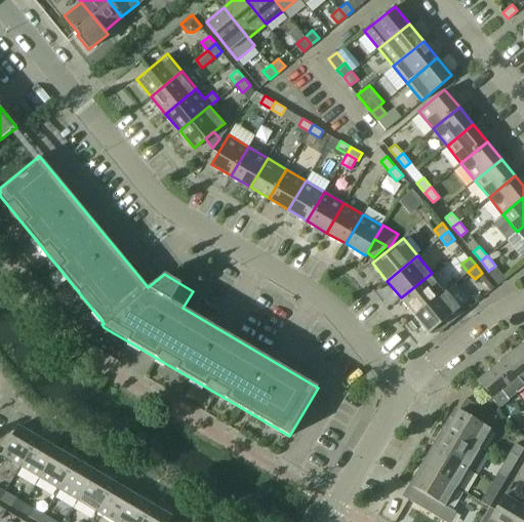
[(445,290),(432,273),(401,297),(415,315),(445,290)]
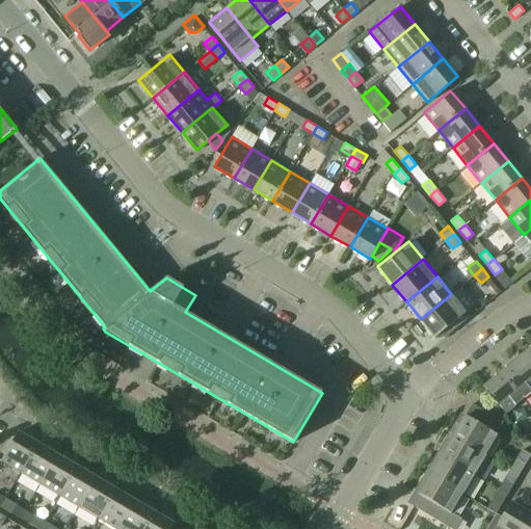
[(466,312),(451,294),(421,319),(435,337),(446,328),(465,313),(466,312)]
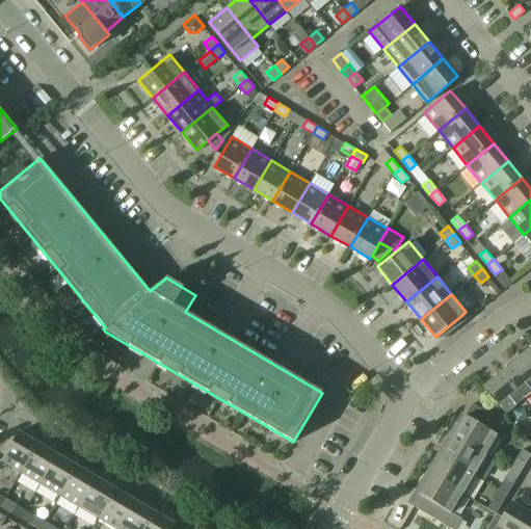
[(465,313),(446,328),(450,333),(470,316),(466,312),(465,313)]
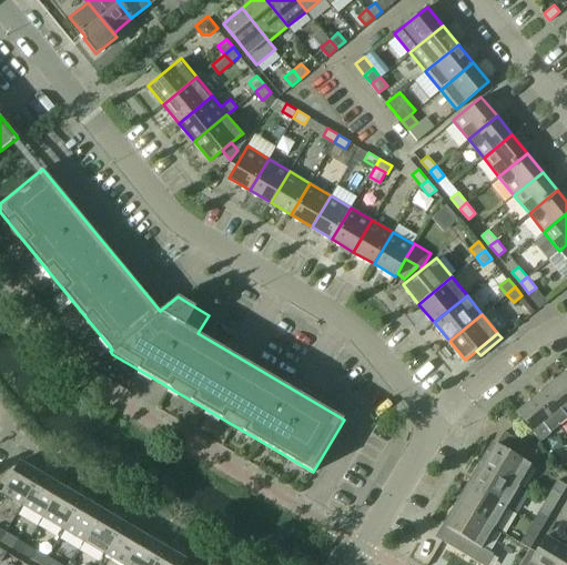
[(566,370),(555,381),(566,396),(566,370)]
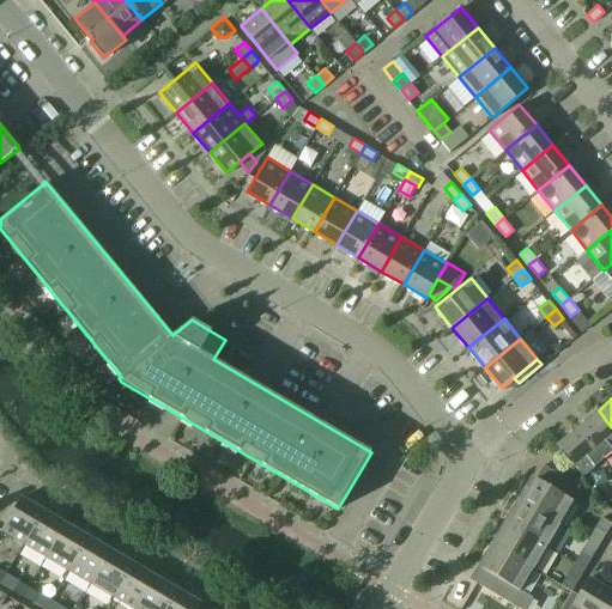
[(579,427),(604,458),(611,450),(611,427),(599,410),(579,427)]
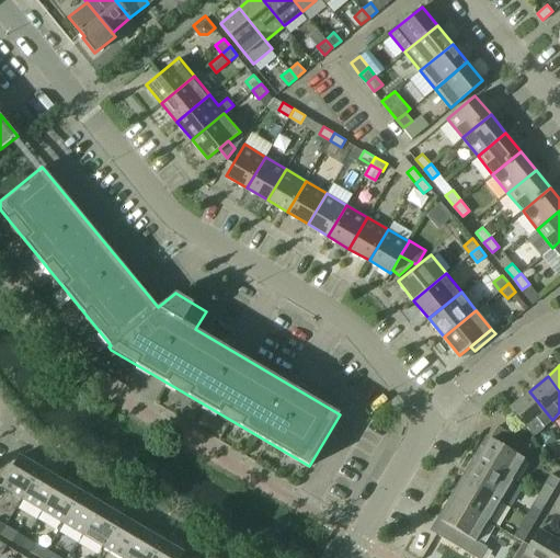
[(511,407),(534,435),(552,420),(529,391),(511,407)]
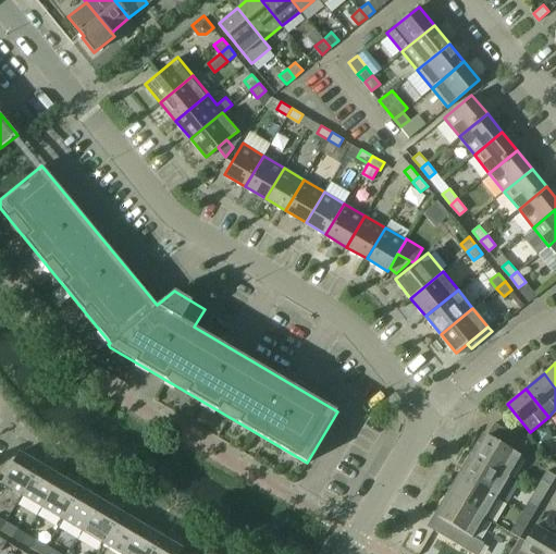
[(477,441),(470,453),(510,477),(523,456),(519,454),(527,441),(494,422),(482,443),(477,441)]
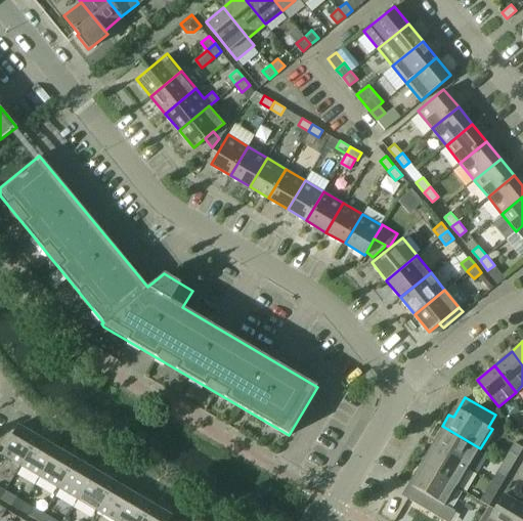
[(20,465),(40,432),(31,427),(28,431),(17,425),(0,453),(20,465)]
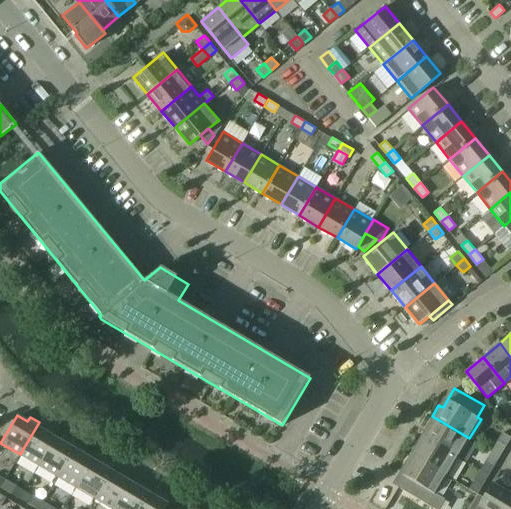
[(430,429),(425,437),(458,456),(469,438),(432,416),(426,427),(430,429)]
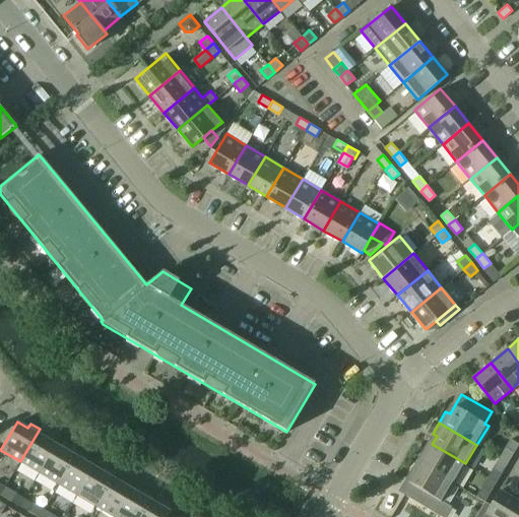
[(49,434),(40,429),(20,461),(39,472),(56,444),(46,439),(49,434)]
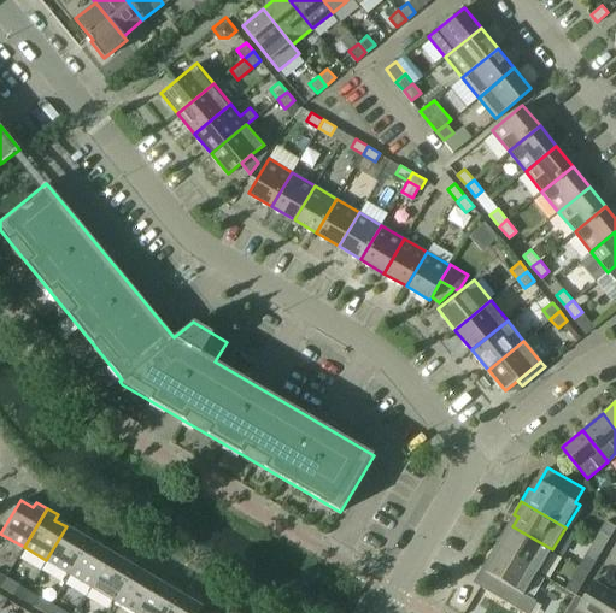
[(610,536),(615,529),(615,525),(606,519),(600,530),(610,536)]
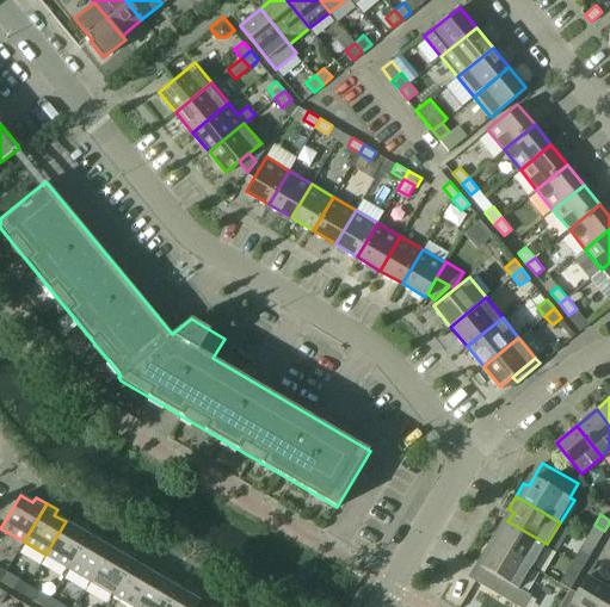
[(76,528),(66,521),(45,555),(68,568),(91,530),(80,524),(76,528)]
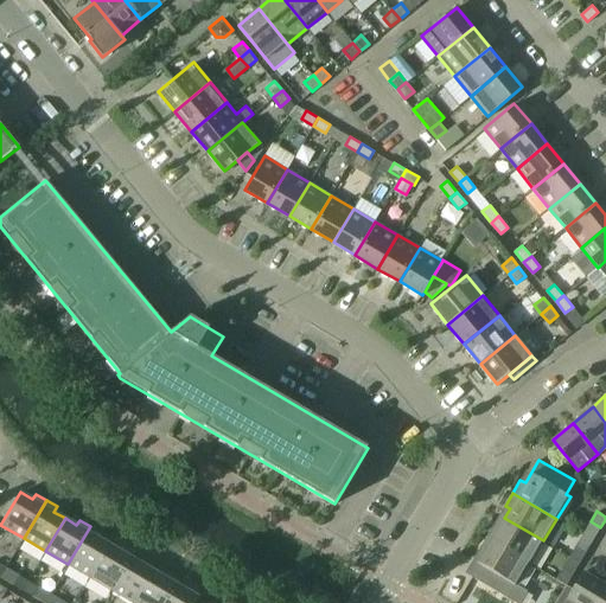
[(543,540),(504,518),(499,526),(495,524),(486,537),(530,563),(543,540)]
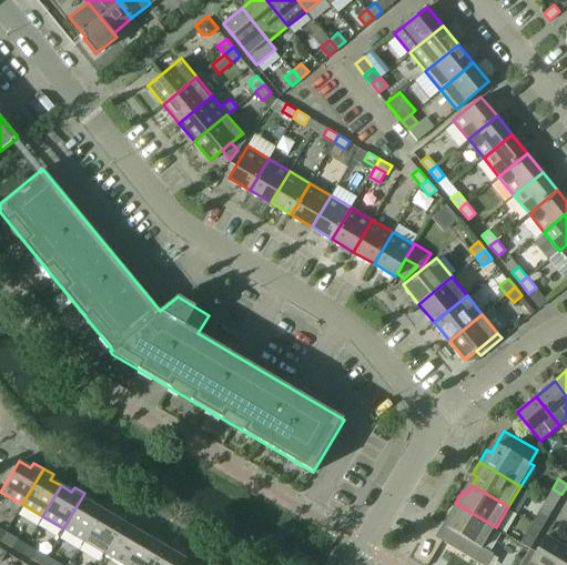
[(94,498),(84,493),(63,528),(84,541),(102,511),(91,504),(94,498)]
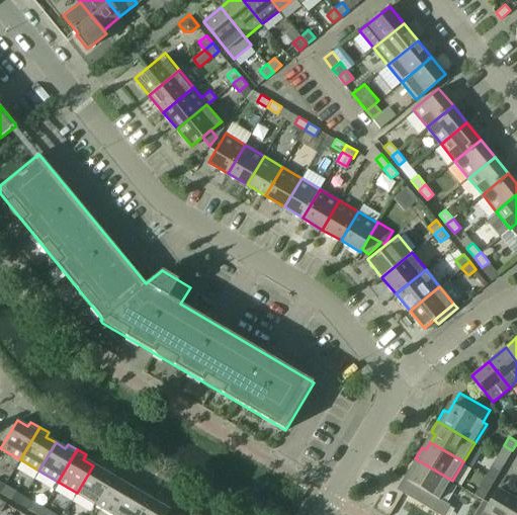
[(442,499),(452,481),(415,458),(409,469),(413,471),(402,491),(442,514),(443,514),(450,504),(442,499)]
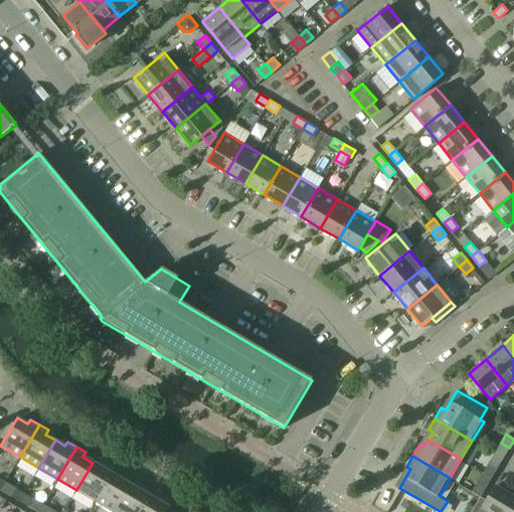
[(95,501),(114,469),(105,464),(102,468),(93,463),(76,490),(95,501)]
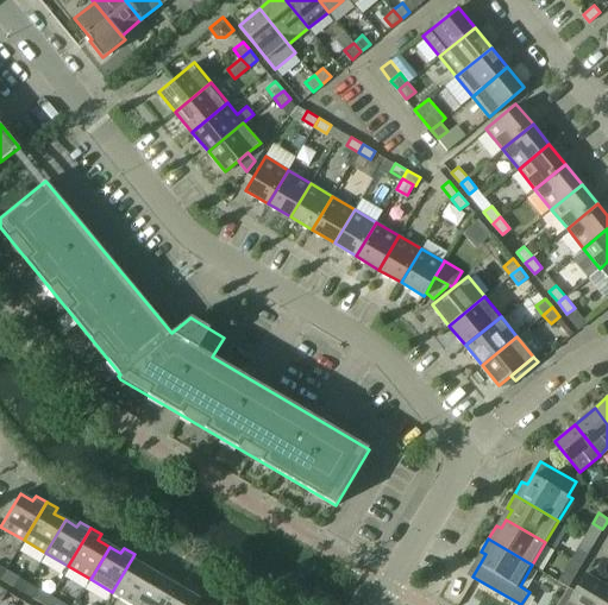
[(571,558),(582,563),(588,554),(577,548),(571,558)]
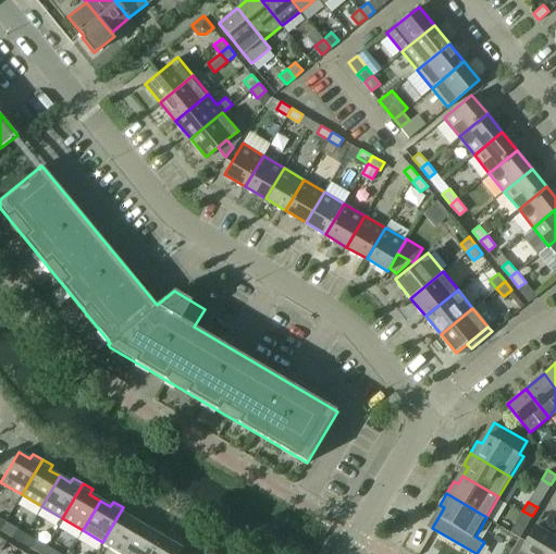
[(123,553),(140,524),(131,518),(133,513),(123,507),(102,542),(123,553)]
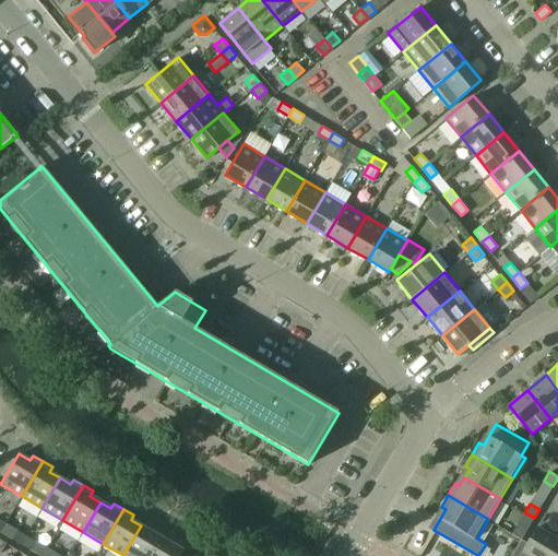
[(529,528),(534,518),(524,512),(519,522),(529,528)]
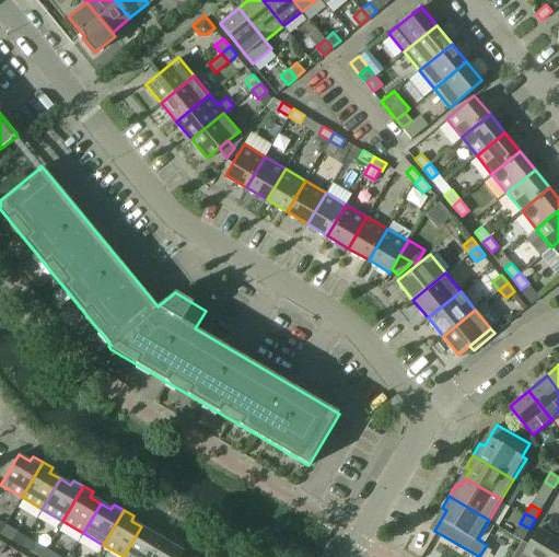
[(6,525),(0,533),(12,540),(16,532),(6,525)]
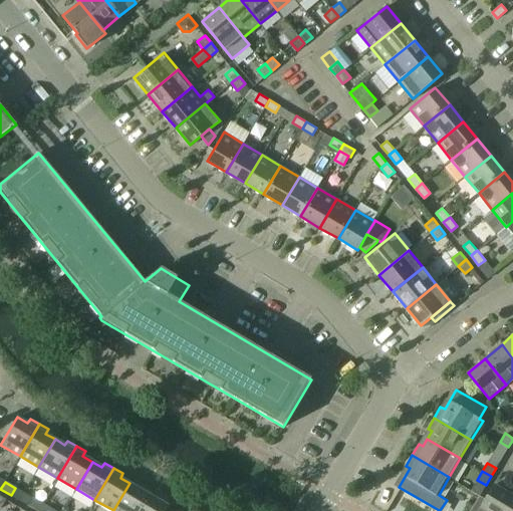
[(113,510),(139,510),(152,489),(143,484),(140,489),(130,483),(113,510)]
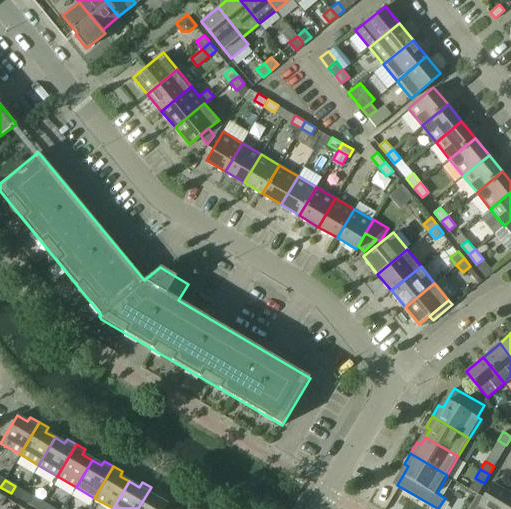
[(500,508),(510,492),(510,487),(502,483),(499,487),(491,482),(475,508),(500,508)]
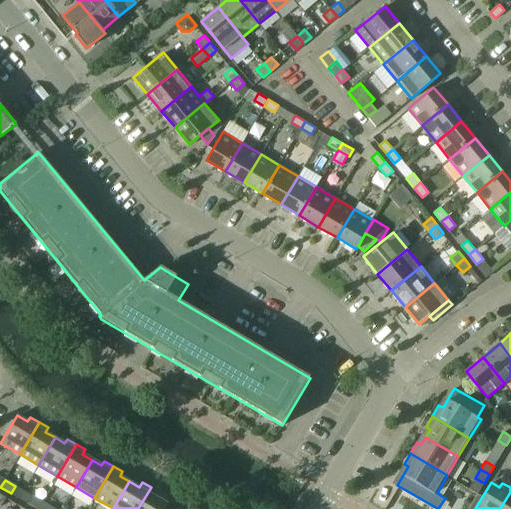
[(160,492),(151,487),(138,508),(164,508),(168,503),(157,497),(160,492)]
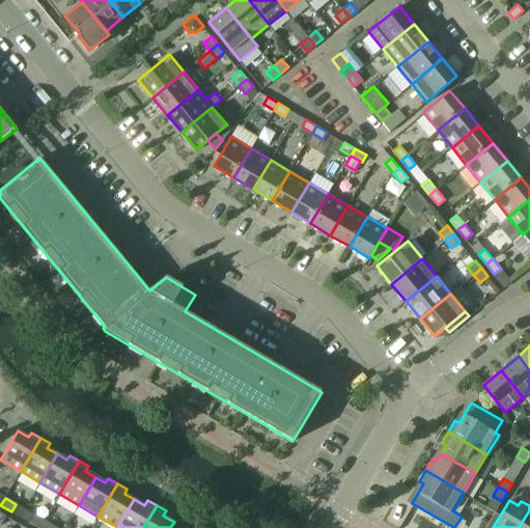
[(529,510),(519,527),(529,527),(529,510)]
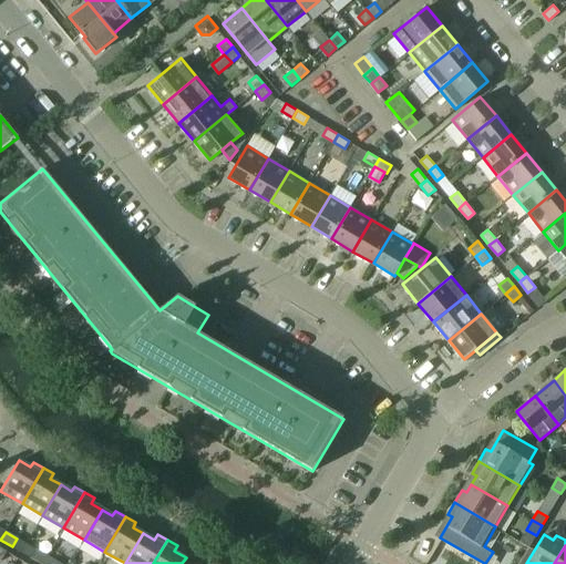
[(30,556),(42,563),(47,555),(34,549),(30,556)]
